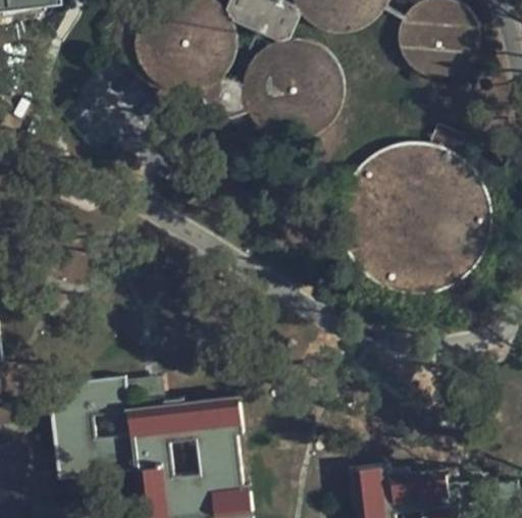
[(0,0),(0,8),(59,1),(58,0),(0,0)]
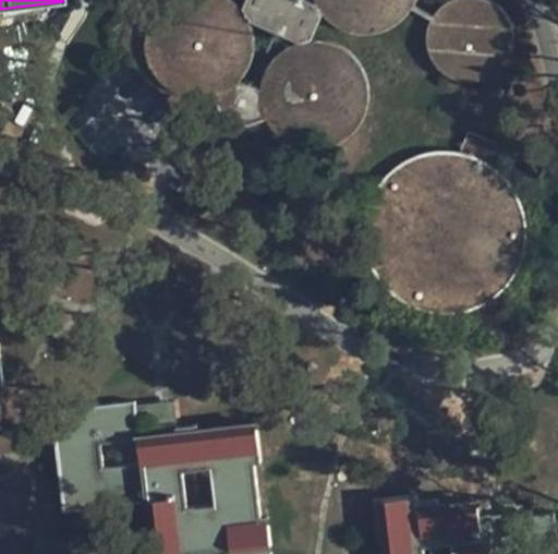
[(233,89),(241,83),(249,69),(252,57),(253,41),(250,26),(238,8),(227,0),(167,0),(160,4),(152,15),(144,29),(142,47),(144,64),(154,81),(167,94),(179,100),(198,103),(218,99),(233,89)]
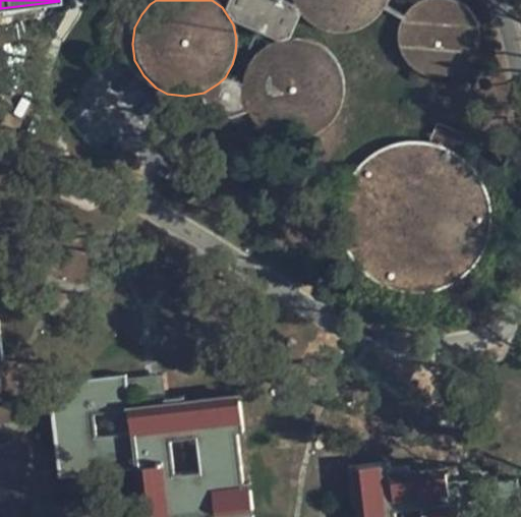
[(233,24),(275,43),(288,40),(300,16),(293,4),(283,0),(225,0),(222,7),(233,24)]
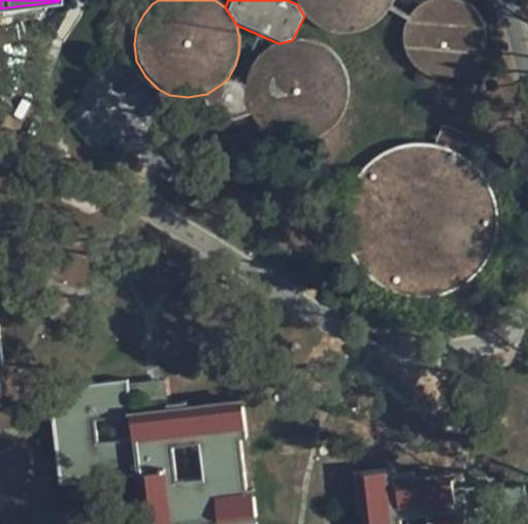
[(295,0),(297,4),(304,17),(316,26),(326,31),(338,35),(350,35),(364,32),(377,25),(388,13),(395,0),(295,0)]
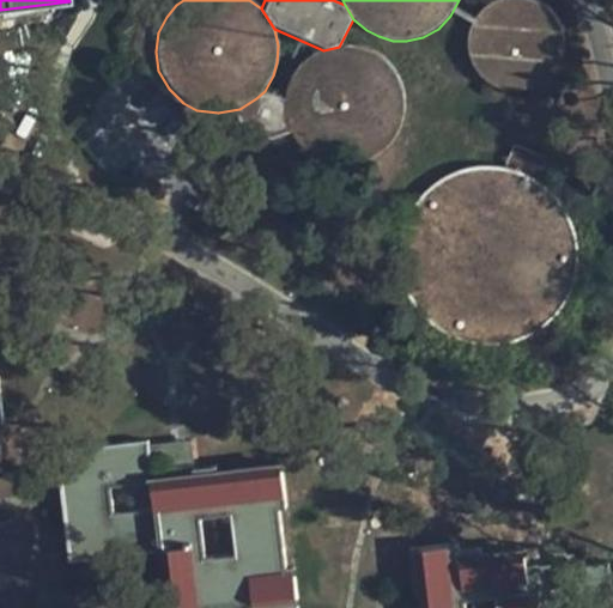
[(504,89),(516,90),(529,87),(546,79),(556,67),(563,49),(563,34),(559,22),(548,7),(536,0),(492,0),(485,5),(474,18),(468,34),(468,49),(473,65),(481,74),(490,81),(504,89)]
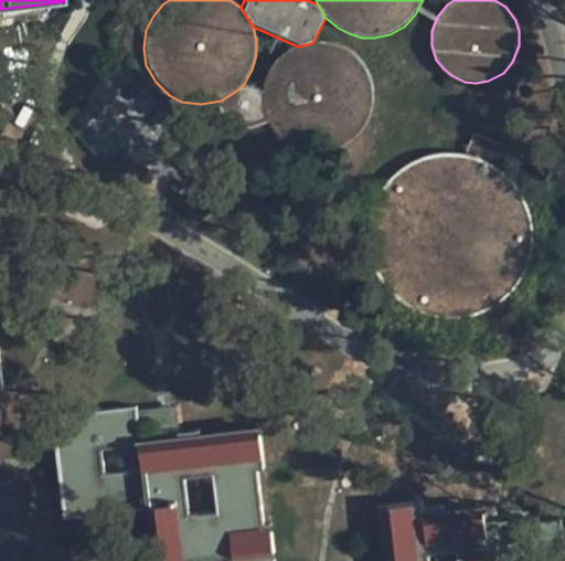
[(267,74),(260,92),(263,115),(270,131),(278,141),(292,151),(308,156),(323,156),(339,151),(351,145),(363,133),(372,116),(373,101),(372,87),(366,73),(355,59),(344,50),(329,44),(312,43),(298,46),(278,59),(267,74)]
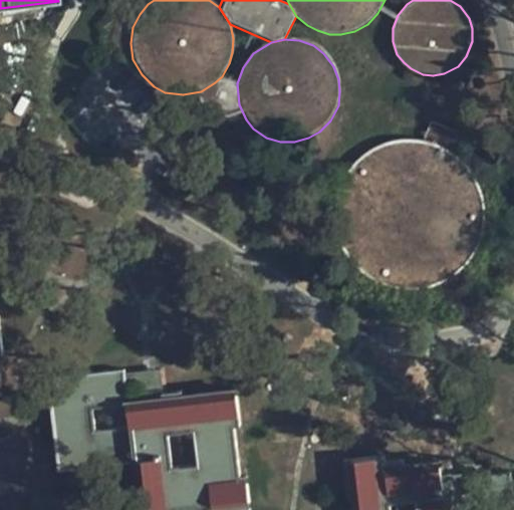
[(239,104),(237,83),(222,76),(215,82),(201,91),(204,98),(227,109),(239,104)]
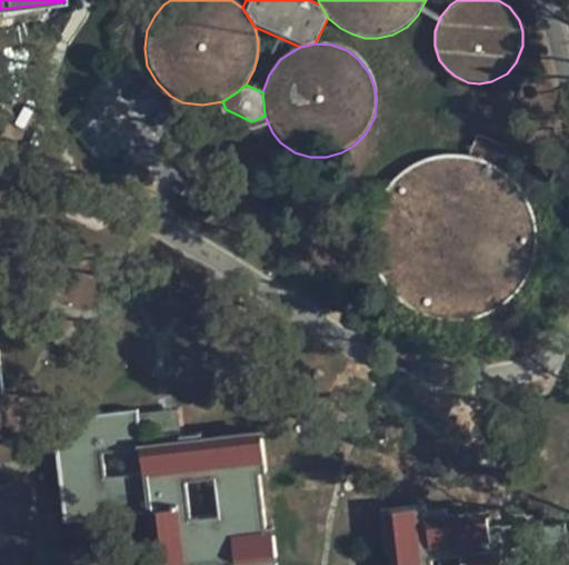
[(505,151),(477,137),(468,155),(446,154),(435,156),(418,160),(399,172),(381,194),(373,209),(369,226),(368,249),(372,265),(380,280),(389,294),(401,306),(411,311),(427,319),(448,323),(466,323),(477,320),(492,314),(501,308),(510,301),(522,289),(530,275),(535,264),(537,253),(539,241),(538,225),(535,214),(529,198),(519,185),(511,176),(498,166),(505,151)]
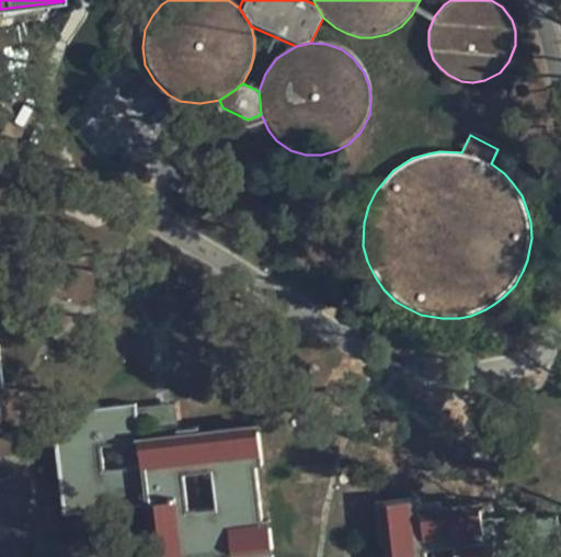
[(267,526),(260,524),(253,466),(260,464),(254,428),(178,438),(137,442),(135,415),(133,407),(57,416),(59,434),(54,436),(63,516),(145,507),(150,556),(185,556),(230,549),(231,556),(244,556),(270,554),(267,526)]
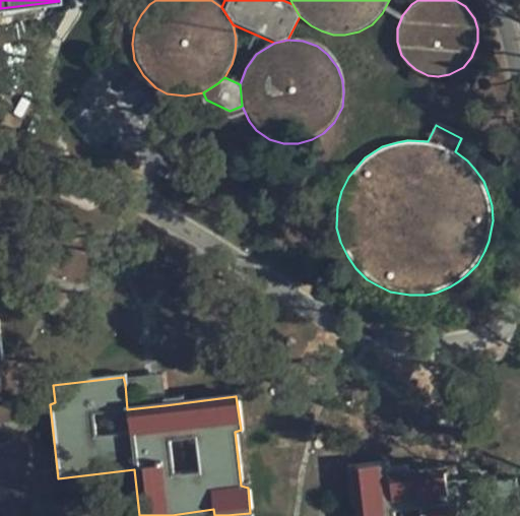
[(161,379),(125,384),(127,409),(165,405),(161,379)]
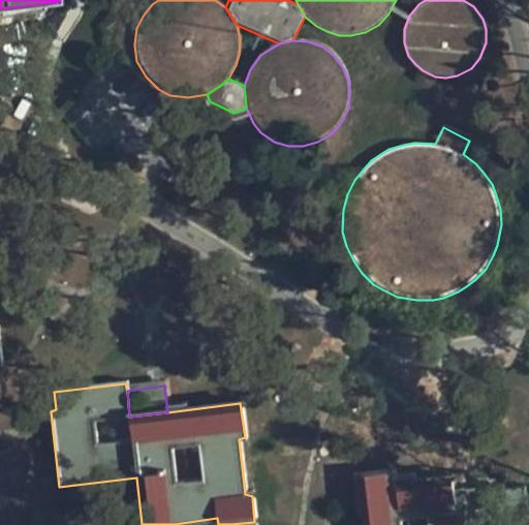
[(456,511),(450,476),(417,480),(417,474),(396,475),(394,472),(353,475),(358,513),(363,514),(364,524),(524,524),(524,523),(528,521),(528,518),(525,489),(486,491),(487,506),(456,511)]
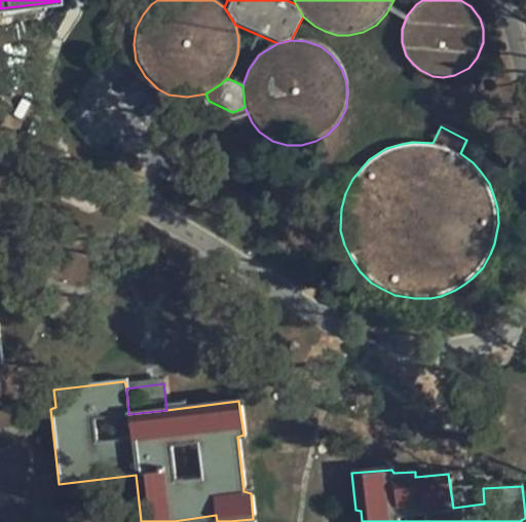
[(480,472),(448,474),(453,508),(484,504),(483,488),(480,472)]
